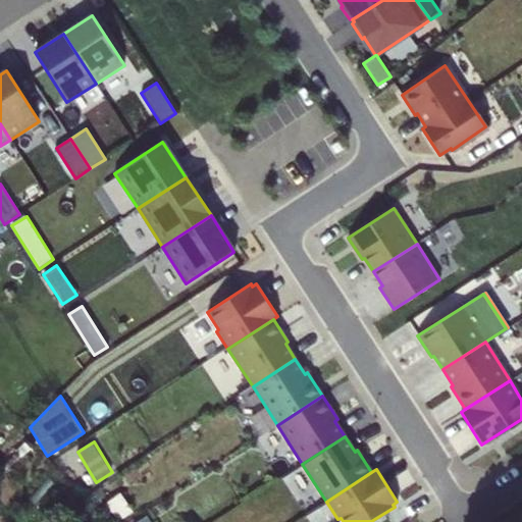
[(120,491),(102,505),(113,521),(117,521),(134,512),(120,491)]
